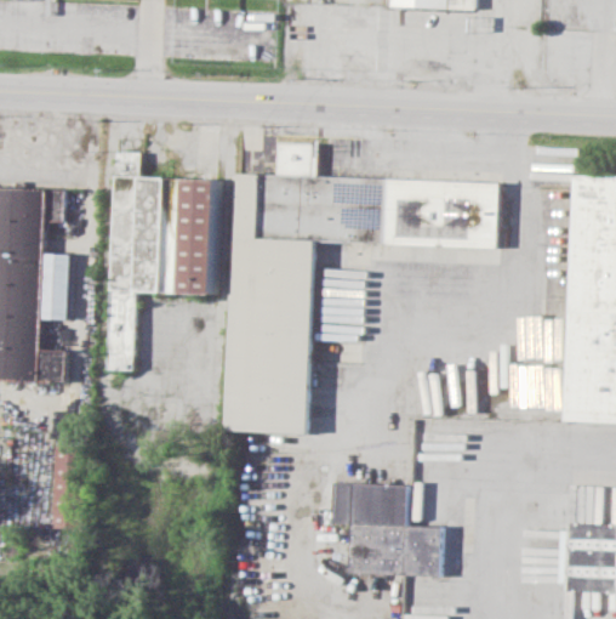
[(388,0),(388,7),(473,10),(473,0),(388,0)]
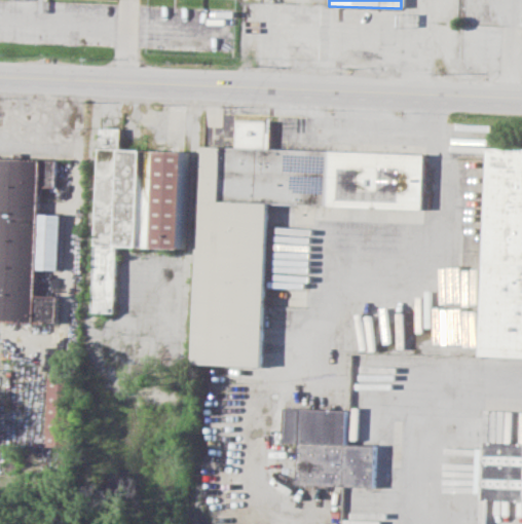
[(267,121),(266,149),(422,155),(420,210),(265,203),(259,367),(191,365),(199,147),(232,148),(233,120),(267,121)]
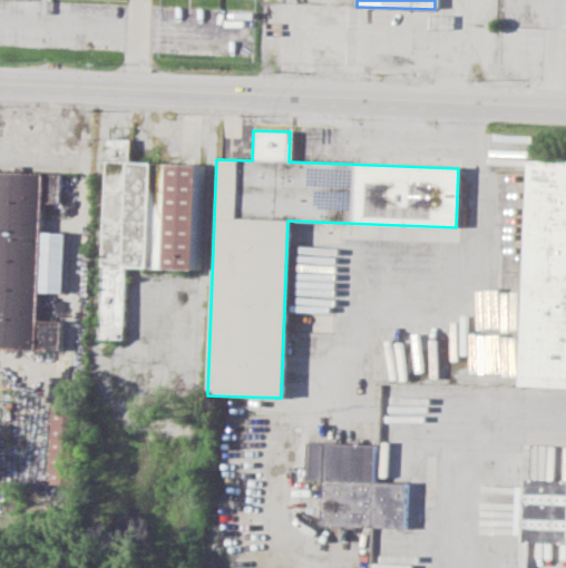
[(97,335),(103,136),(130,136),(130,167),(195,169),(193,265),(120,264),(119,335),(97,335)]
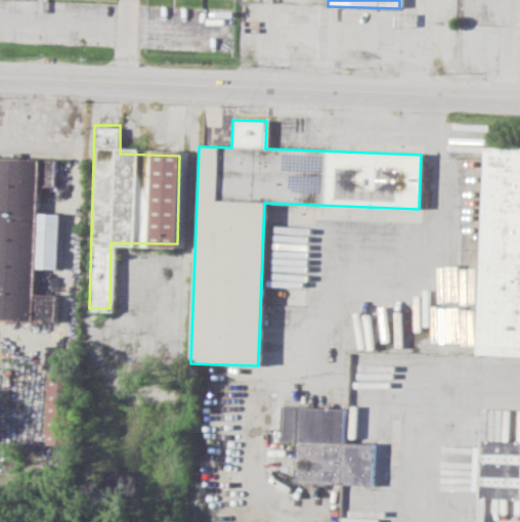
[(476,354),(519,356),(519,148),(485,147),(476,354)]
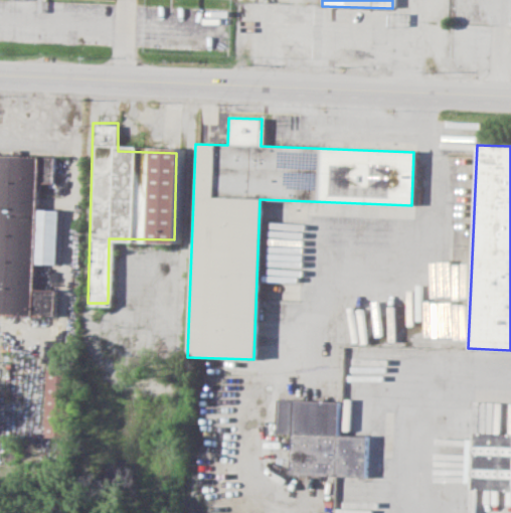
[(0,314),(55,317),(56,291),(31,290),(33,264),(35,210),(36,183),(50,184),(51,158),(0,155),(0,314)]
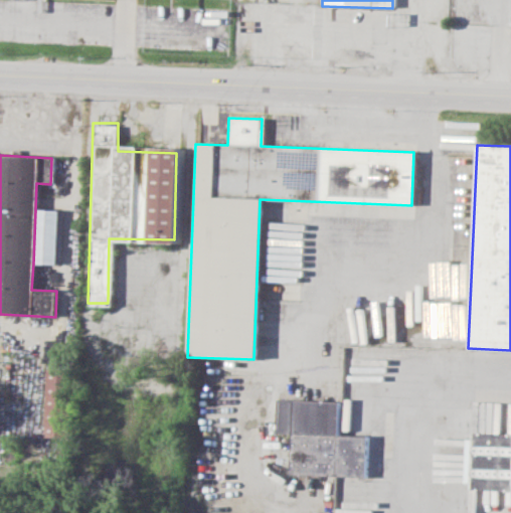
[(33,264),(55,265),(57,211),(35,210),(33,264)]
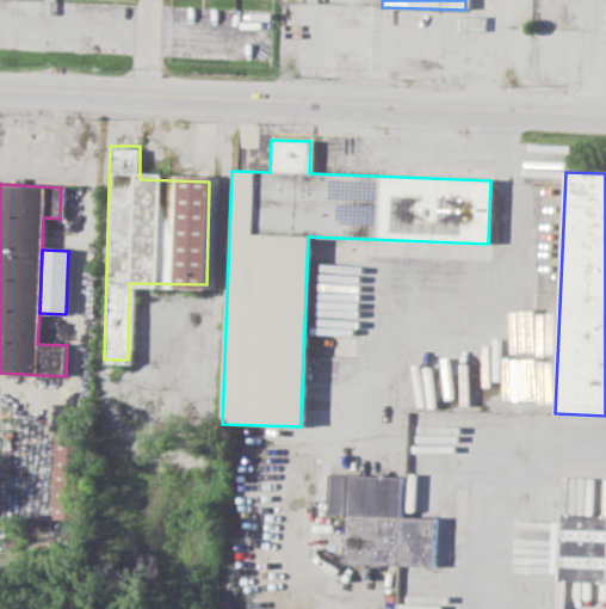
[(54,438),(50,520),(78,521),(81,440),(54,438)]
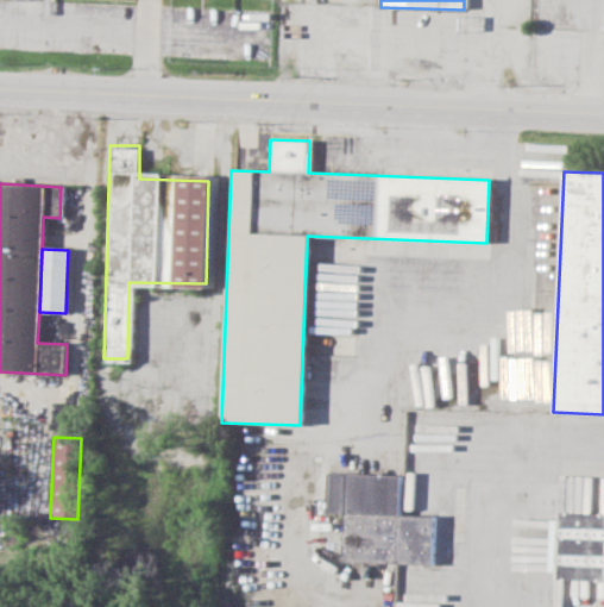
[(325,473),(400,476),(397,515),(432,517),(429,565),(341,562),(344,513),(323,513),(325,473)]
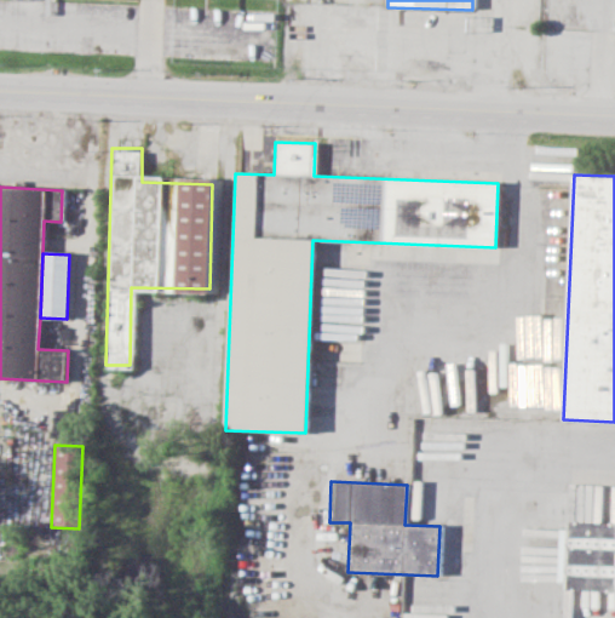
[(563,583),(557,583),(558,530),(565,530),(565,522),(614,524),(614,591),(563,590),(563,583)]
